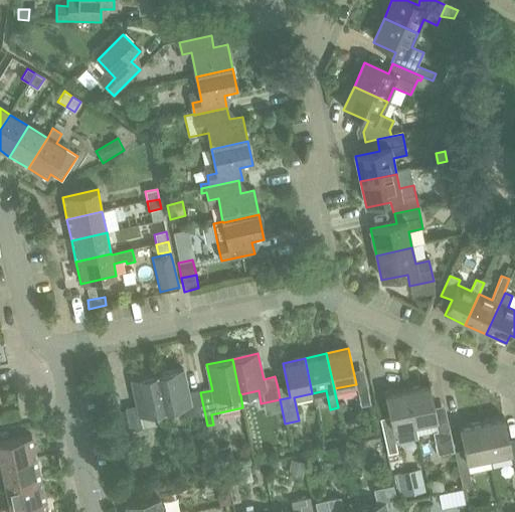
[(183,369),(157,375),(165,410),(183,406),(186,419),(205,415),(200,392),(188,395),(183,369)]
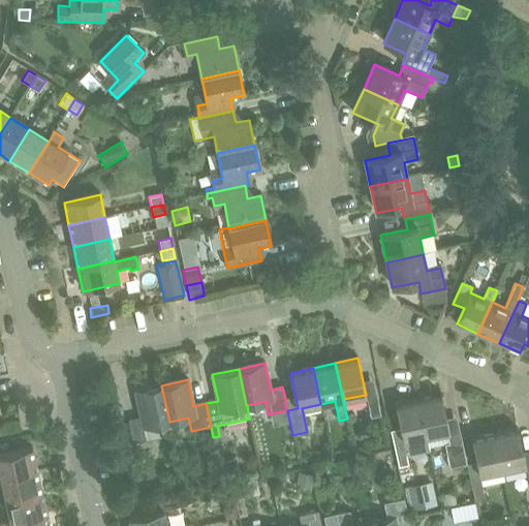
[(135,391),(141,416),(128,420),(133,443),(159,438),(156,425),(169,422),(161,385),(135,391)]
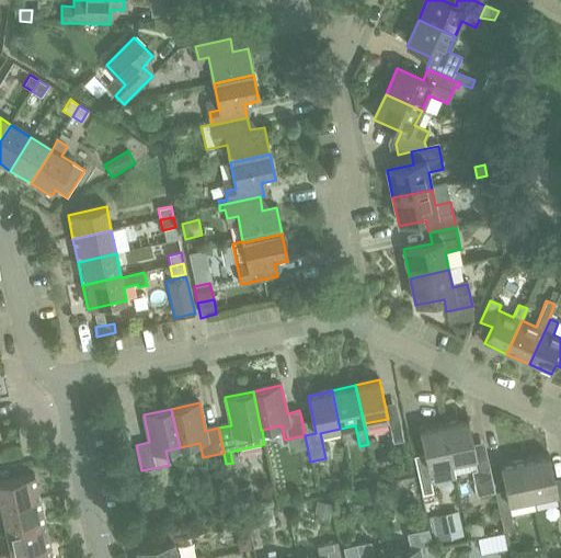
[(468,419),(444,424),(453,463),(477,458),(468,419)]
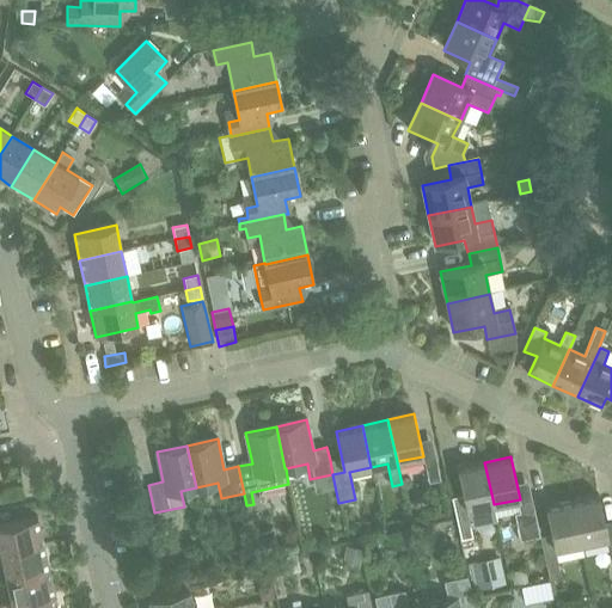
[(436,460),(424,462),(428,483),(440,480),(436,460)]
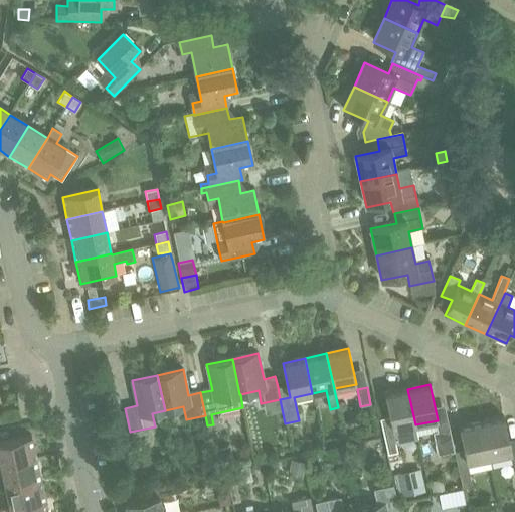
[(385,394),(390,417),(380,419),(388,455),(398,453),(393,430),(415,424),(407,389),(385,394)]
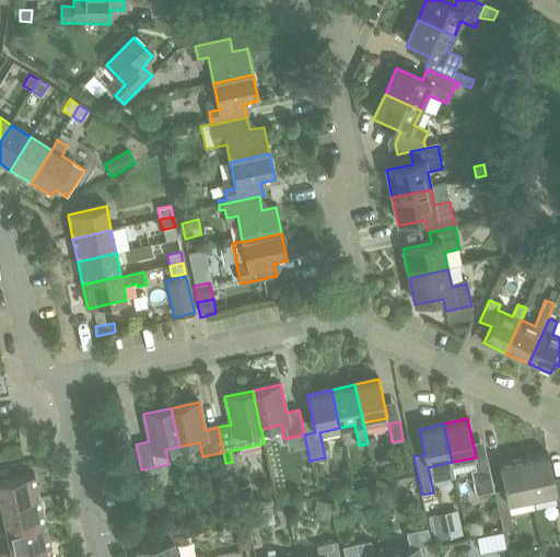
[(548,454),(524,460),(533,498),(557,492),(548,454)]
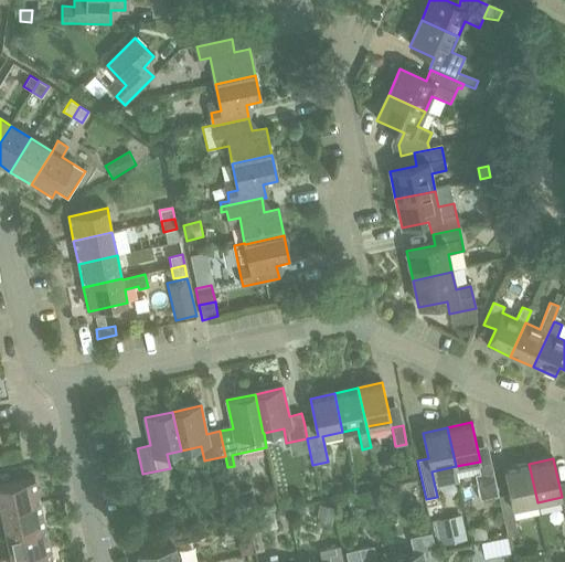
[(511,501),(500,504),(507,534),(518,532),(512,508),(537,502),(529,464),(504,469),(511,501)]
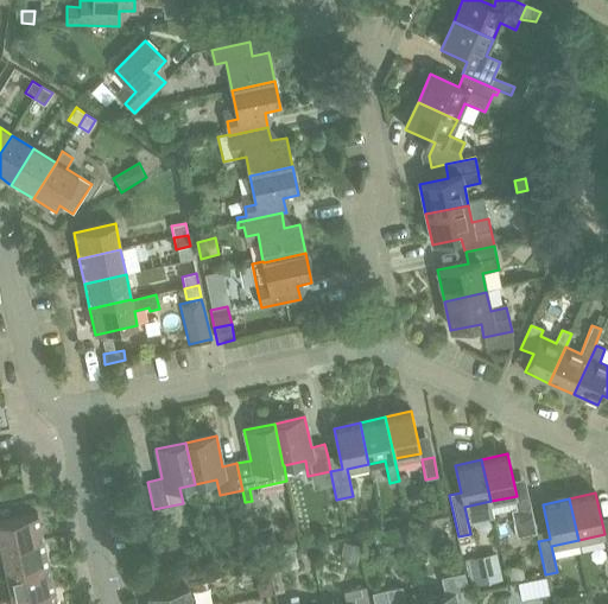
[(531,507),(515,509),(511,510),(517,538),(537,534),(531,507)]
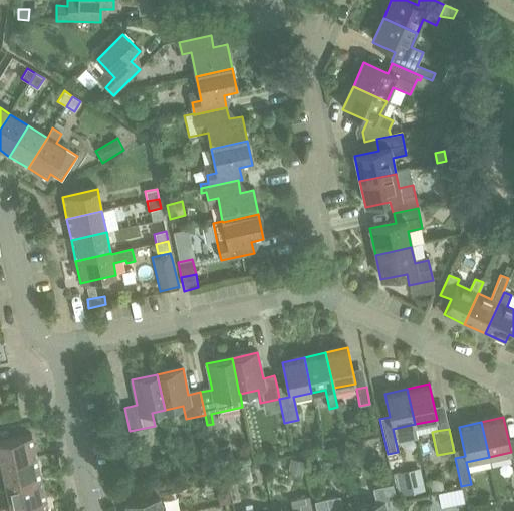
[(0,442),(0,460),(1,465),(36,457),(31,436),(0,442)]
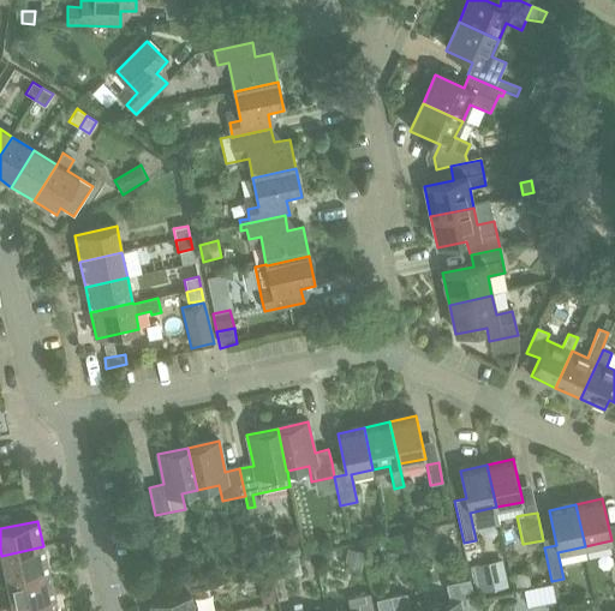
[(43,546),(1,556),(6,581),(48,571),(43,546)]
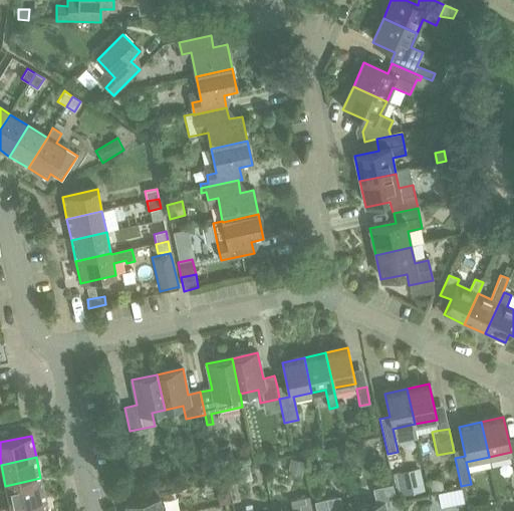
[(290,459),(287,475),(302,478),(305,462),(290,459)]
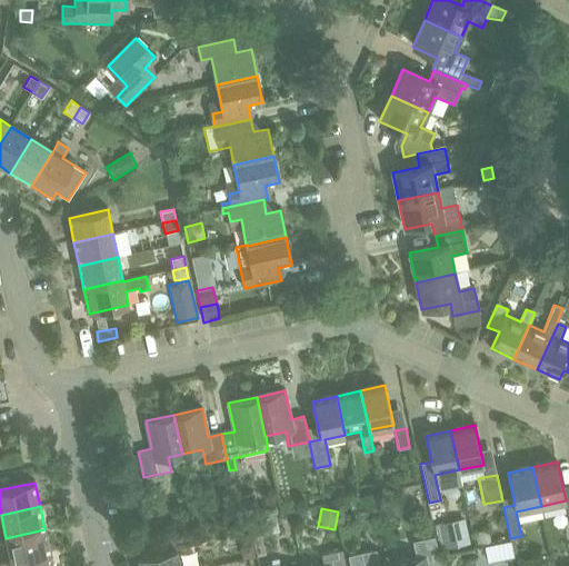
[(228,510),(222,516),(225,524),(232,526),(238,520),(236,513),(228,510)]
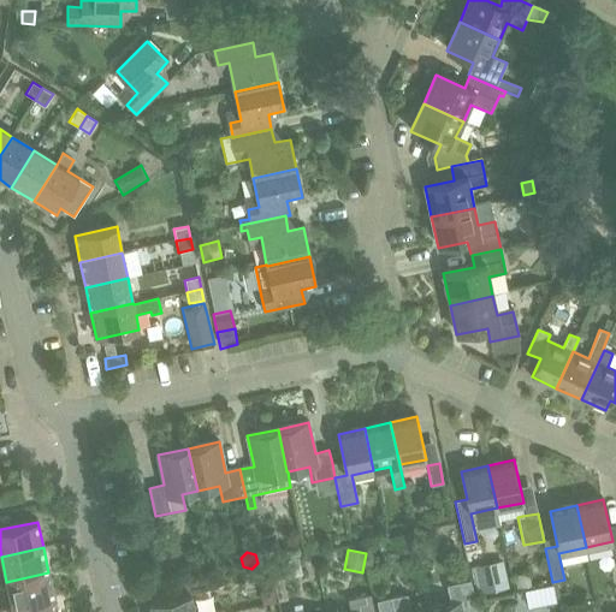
[(195,563),(199,576),(212,574),(208,559),(195,563)]
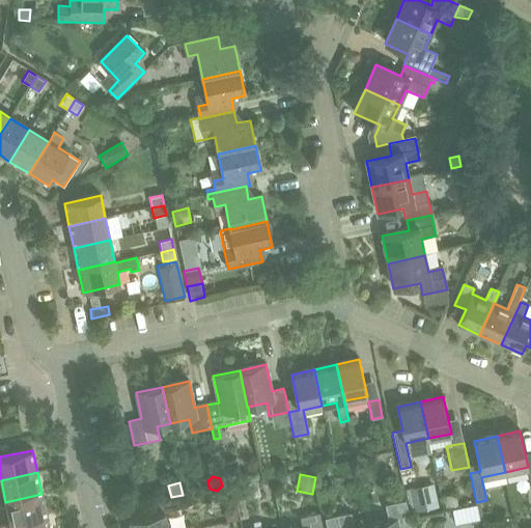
[(412,489),(417,513),(439,508),(434,484),(412,489)]
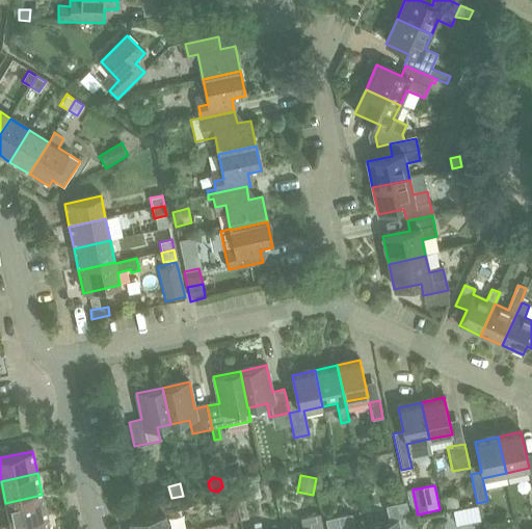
[(247,501),(244,486),(234,488),(237,504),(247,501)]
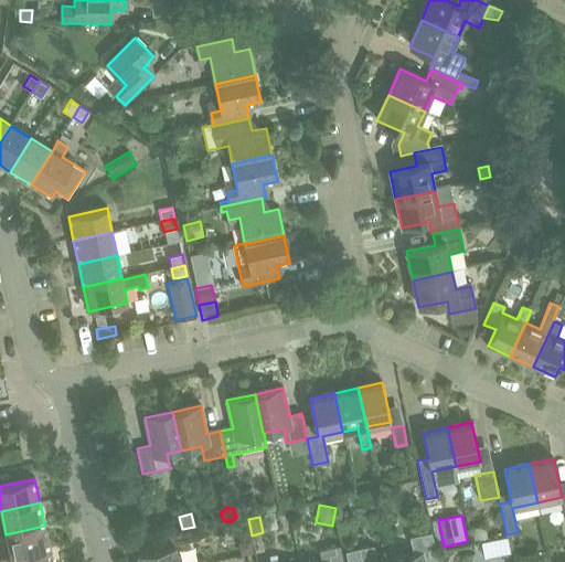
[(44,526),(6,534),(11,558),(50,549),(44,526)]
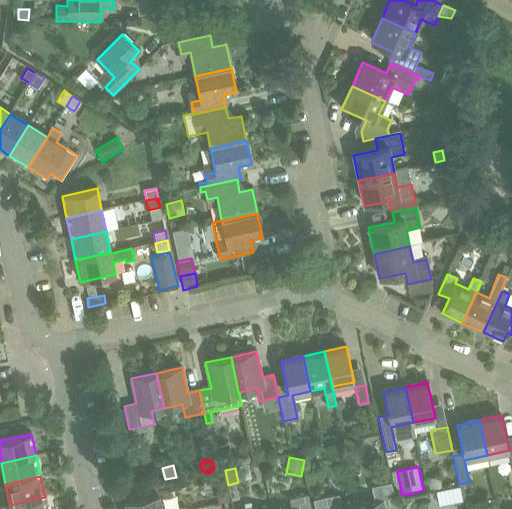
[(170,492),(186,489),(184,478),(183,478),(168,481),(168,482),(170,492)]
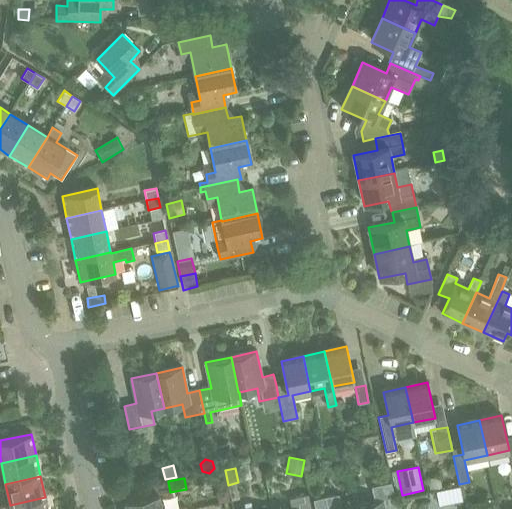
[(374,503),(356,507),(356,508),(390,508),(396,507),(391,483),(371,487),(374,503)]
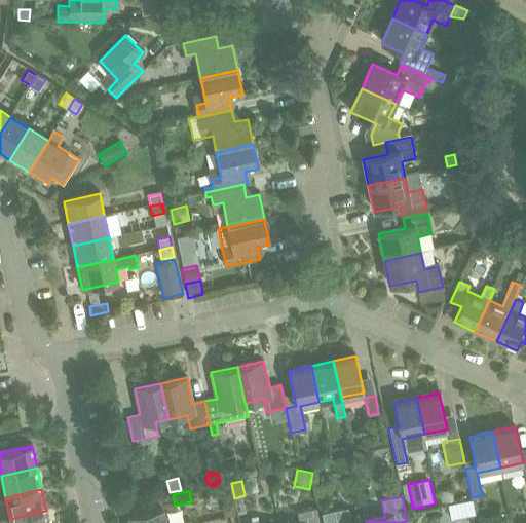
[(222,505),(224,517),(235,515),(233,502),(222,505)]
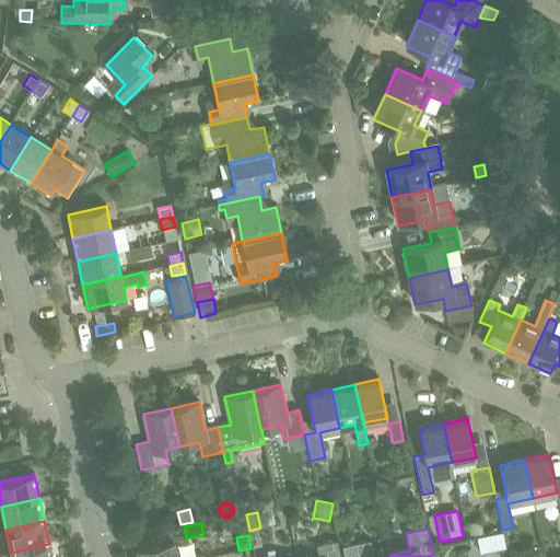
[(502,535),(477,541),(480,554),(505,549),(502,535)]
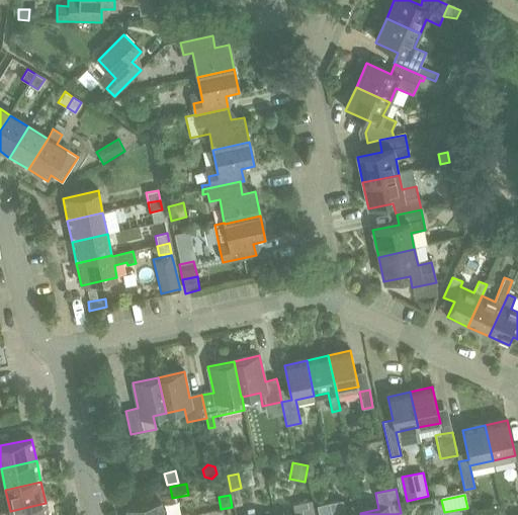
[(125,508),(126,514),(163,514),(161,500),(150,502),(125,508)]
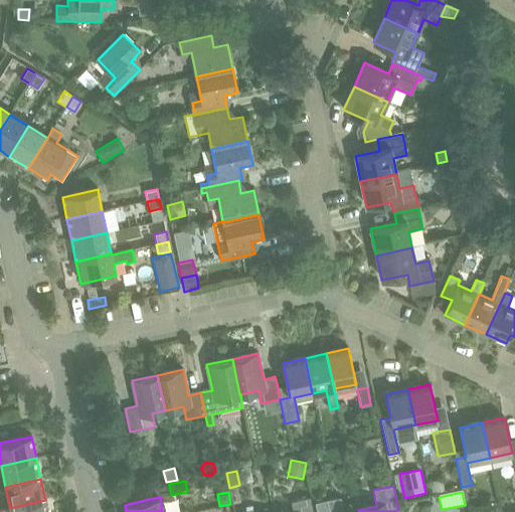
[(341,497),(327,500),(315,503),(316,511),(358,511),(358,510),(351,511),(344,511),(341,497)]
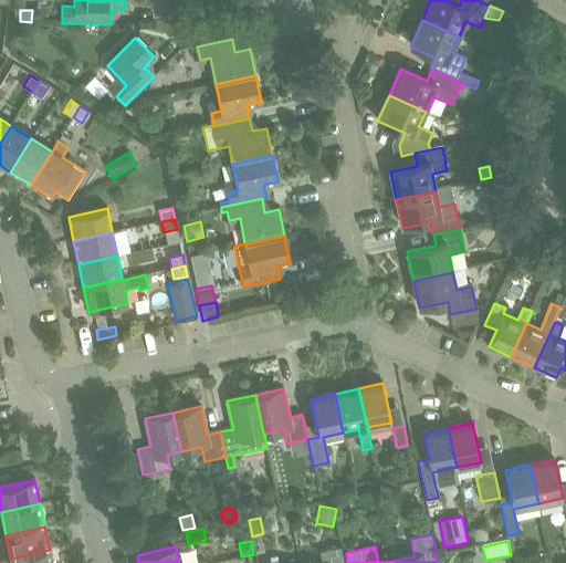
[(343,562),(341,548),(320,552),(321,562),(343,562)]
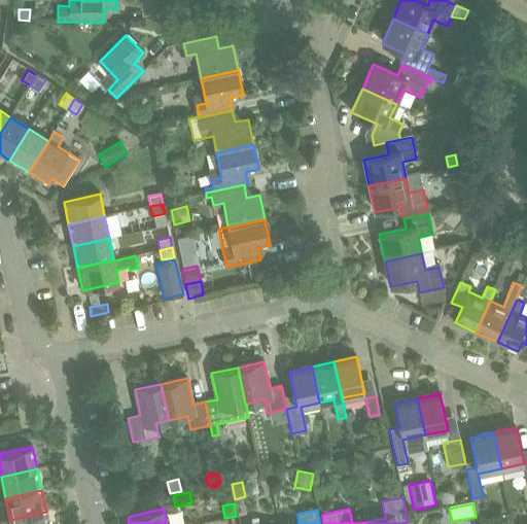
[(48,523),(46,512),(10,520),(10,523),(48,523)]
